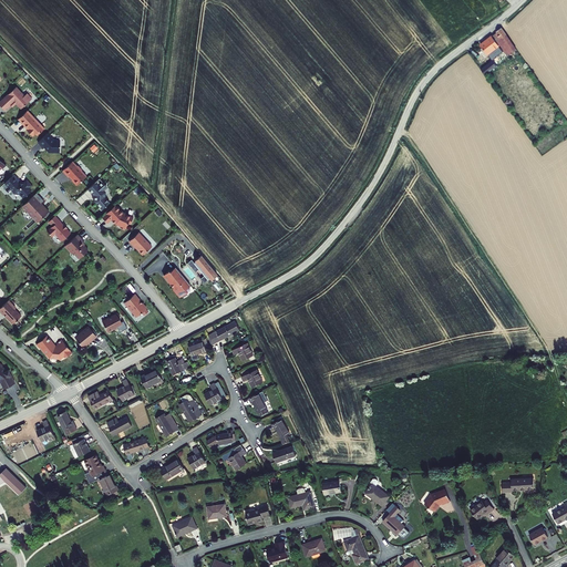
[(492,35),(480,45),(488,55),(493,52),(500,48),(500,47),(501,45),(508,57),(516,50),(502,28),(496,32),(497,33),(493,37),(492,35)]
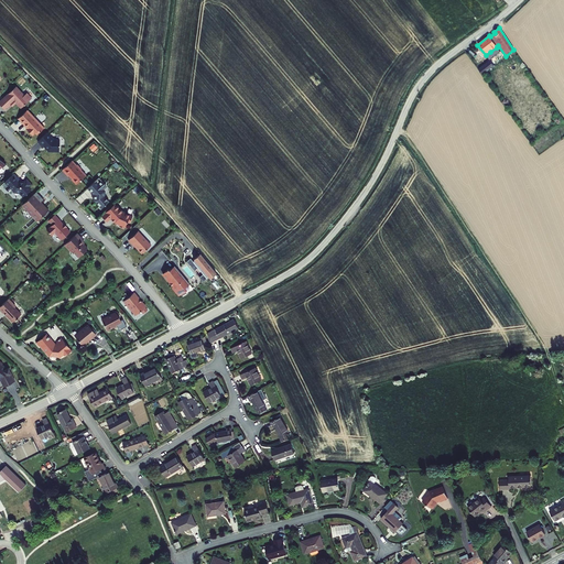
[(490,52),(486,55),(490,61),(495,66),(497,64),(491,56),(492,55),(490,52)]
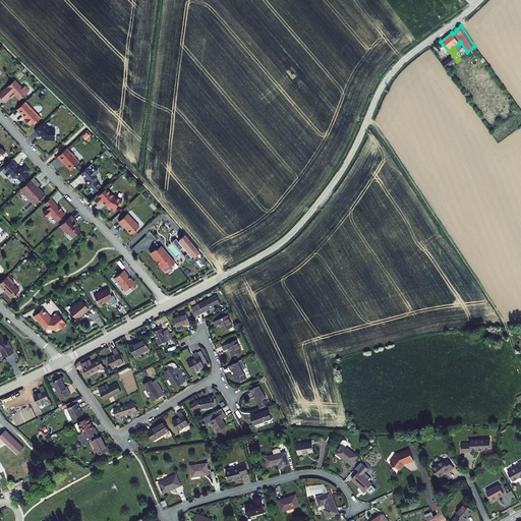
[(457,61),(453,56),(442,64),(446,69),(457,61)]
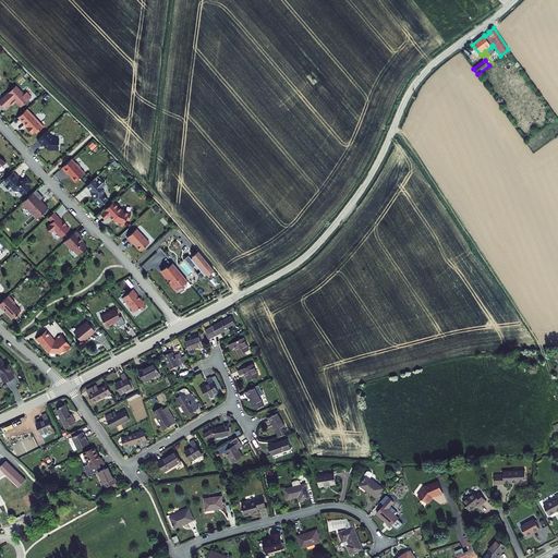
[(24,105),(35,95),(29,89),(27,92),(19,83),(1,99),(8,106),(10,104),(16,97),(19,99),(24,105)]
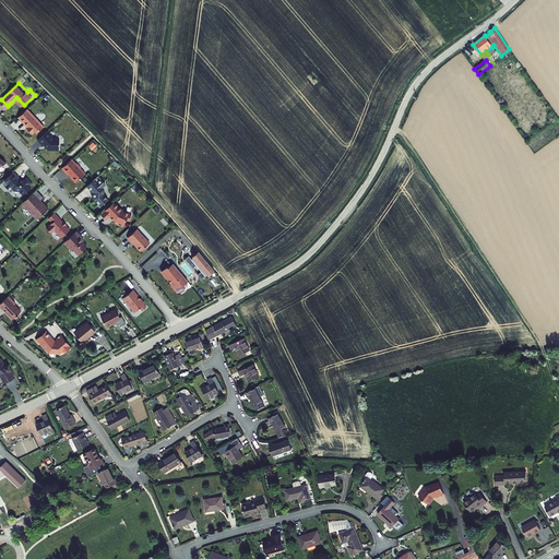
[(42,119),(37,115),(38,115),(32,107),(31,108),(28,107),(21,115),(27,121),(28,120),(31,123),(30,125),(35,131),(38,128),(39,127),(40,129),(46,123),(42,118),(42,119)]
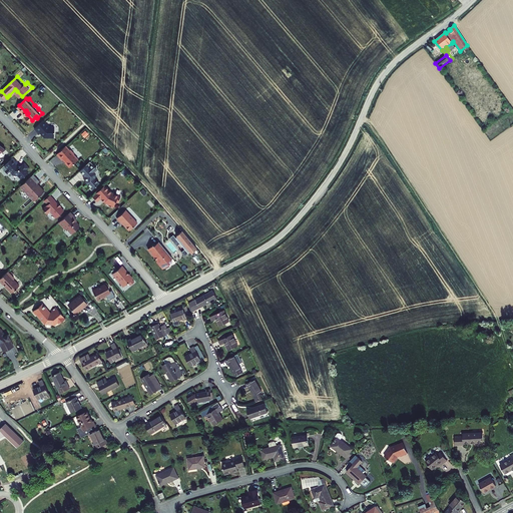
[(50,124),(48,123),(43,120),(34,129),(39,134),(44,138),(48,138),(54,139),(54,134),(53,127),(53,125),(50,124)]
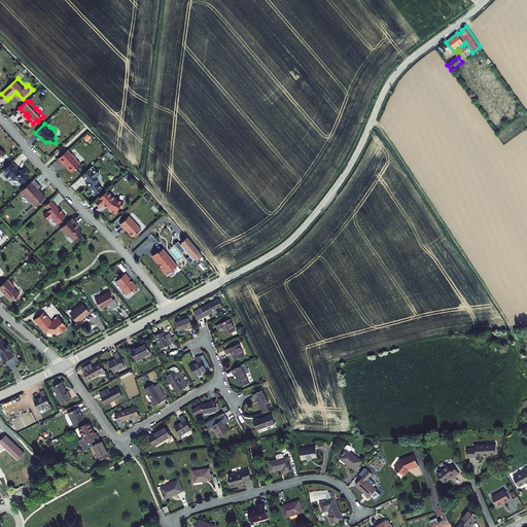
[(72,154),(68,149),(58,159),(64,165),(64,164),(67,167),(66,168),(70,172),(80,163),(76,159),(76,157),(73,153),(72,154)]
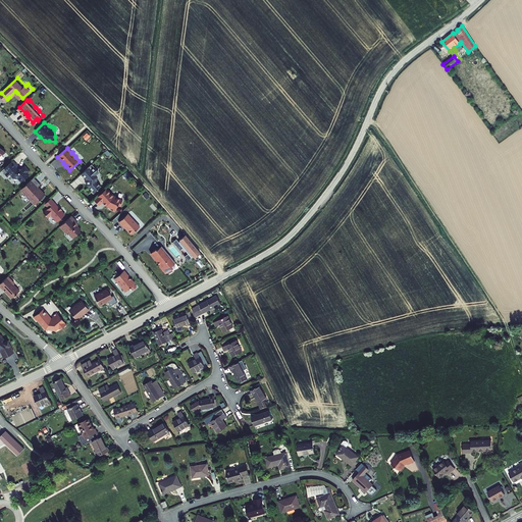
[(27,178),(20,170),(17,170),(10,162),(2,170),(10,179),(12,177),(13,178),(17,178),(20,183),(27,178)]
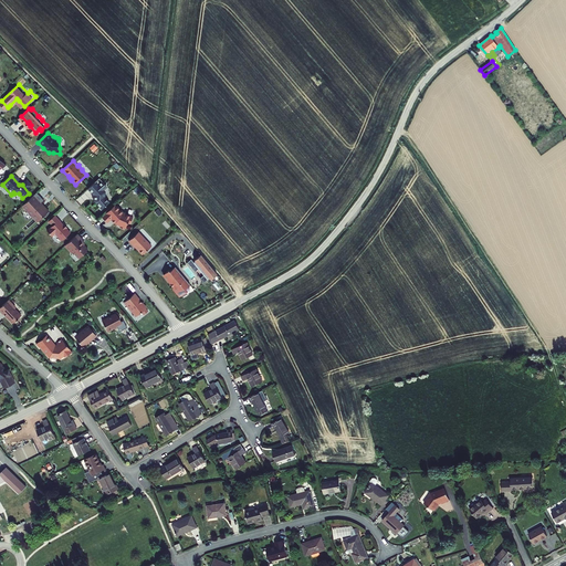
[(104,186),(101,182),(100,182),(96,180),(86,189),(93,196),(94,195),(95,200),(98,202),(97,203),(103,209),(105,207),(106,207),(107,206),(107,205),(111,201),(106,197),(104,192),(102,191),(104,188),(104,186)]
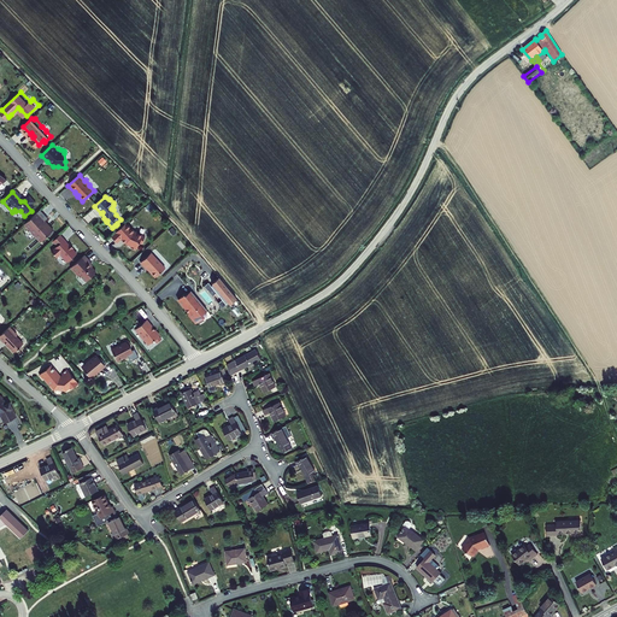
[(27,222),(43,240),(50,235),(51,236),(57,230),(48,222),(46,221),(51,217),(42,209),(27,222)]
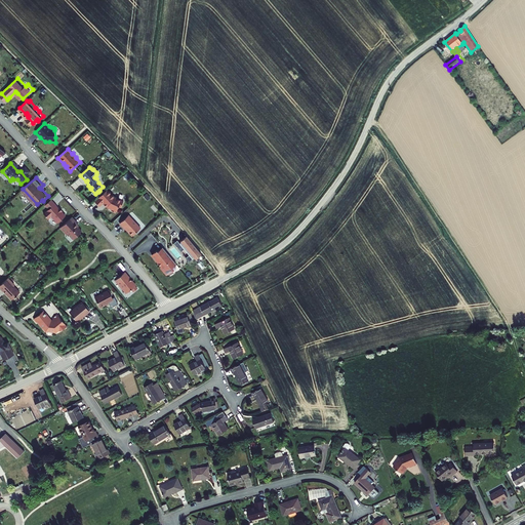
[(117,211),(119,206),(121,207),(124,201),(115,197),(108,189),(95,201),(101,206),(105,203),(108,207),(113,209),(113,210),(116,212),(117,210),(117,211)]
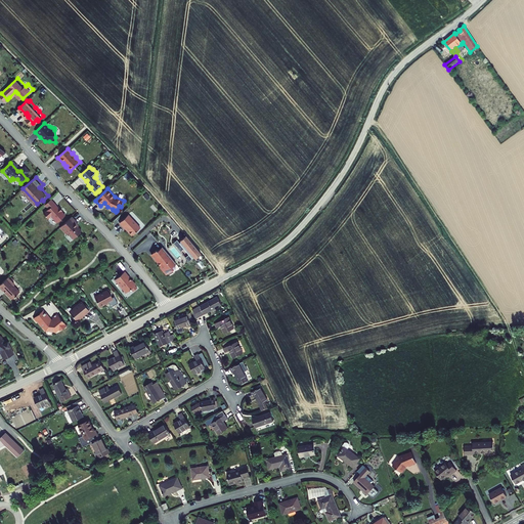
[(53,215),(56,219),(57,218),(59,221),(66,216),(67,213),(63,210),(62,211),(59,208),(60,207),(57,204),(58,204),(52,199),(47,204),(50,208),(45,213),(50,218),(53,215)]
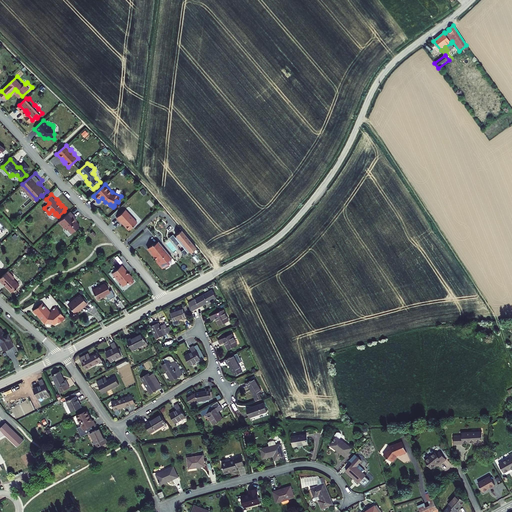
[(139,222),(127,209),(118,217),(123,222),(123,223),(124,223),(124,222),(127,224),(127,225),(131,229),(139,222)]
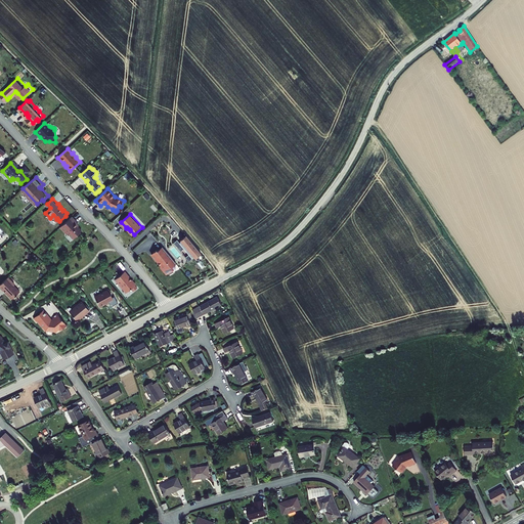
[(70,232),(75,238),(83,230),(77,223),(78,221),(73,216),(61,227),(68,232),(70,232)]
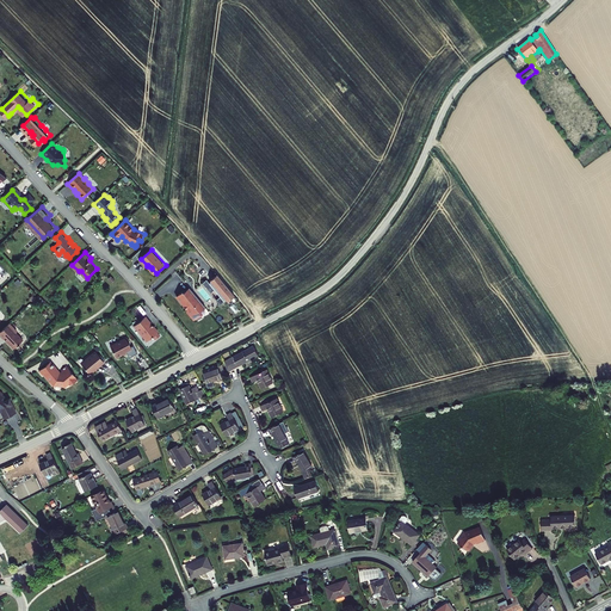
[(234,296),(217,275),(210,281),(211,282),(209,283),(207,279),(199,285),(203,288),(211,298),(217,307),(226,301),(227,302),(234,296)]
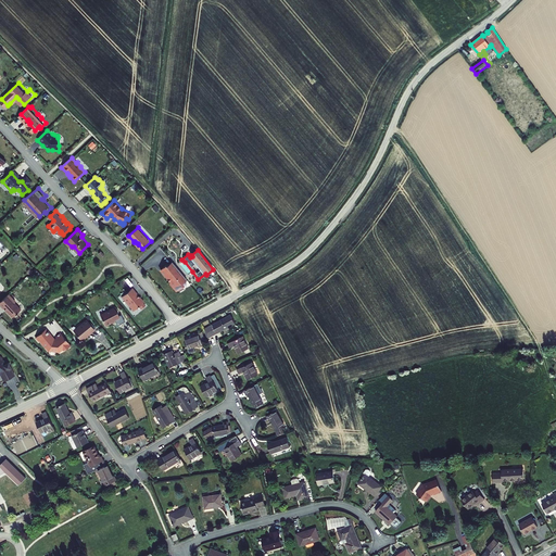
[(182,282),(189,279),(174,262),(168,266),(167,265),(162,269),(172,281),(171,282),(177,291),(185,287),(182,282)]
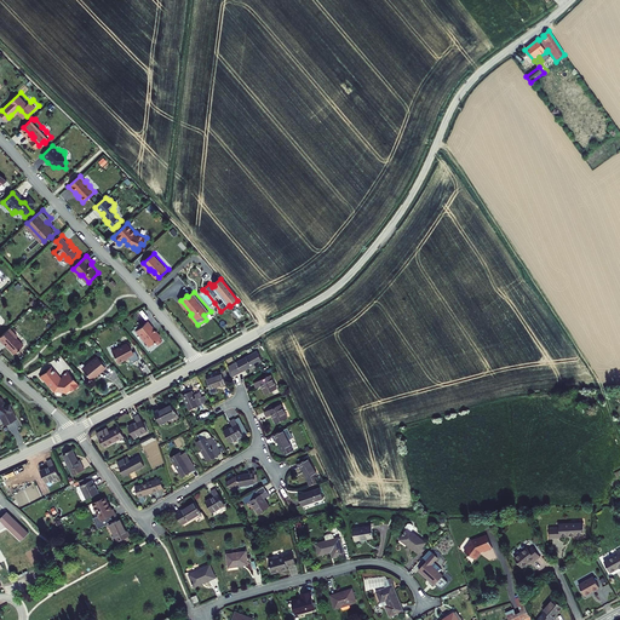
[(151,346),(156,343),(159,345),(164,342),(154,329),(149,322),(138,331),(139,333),(138,333),(143,339),(145,339),(145,342),(149,346),(151,346)]
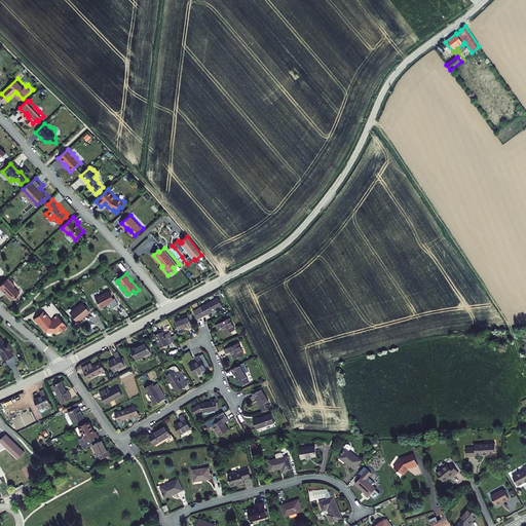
[(23,292),(17,285),(19,284),(11,276),(2,286),(6,291),(7,290),(15,298),(19,296),(21,295),(20,294),(23,292)]
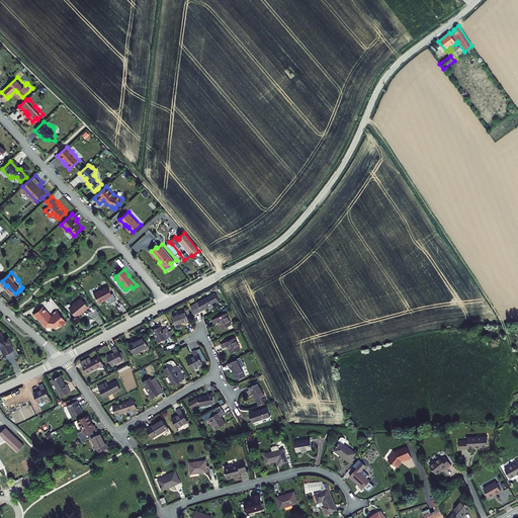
[(109,298),(109,299),(110,299),(115,296),(111,289),(108,286),(96,294),(102,305),(106,301),(106,300),(109,298)]
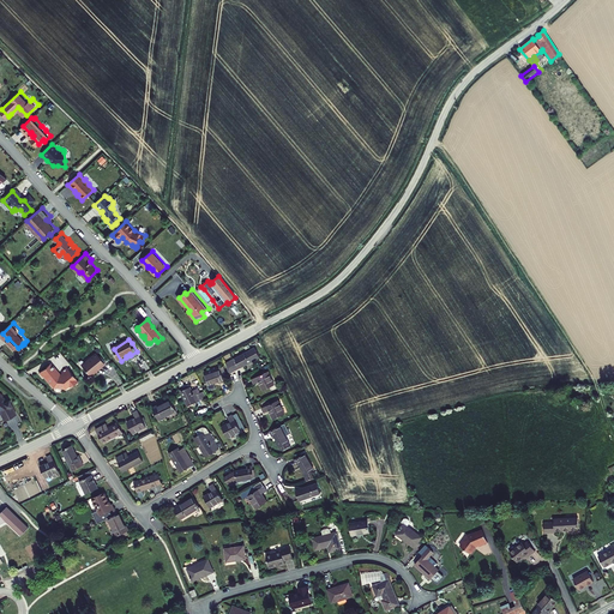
[(259,357),(254,348),(226,363),(230,372),(259,357)]
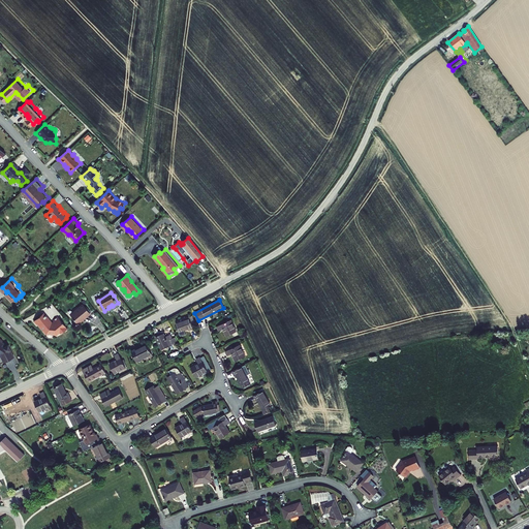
[(86,305),(73,315),(81,323),(82,322),(82,323),(85,321),(84,320),(90,316),(93,313),(86,305)]
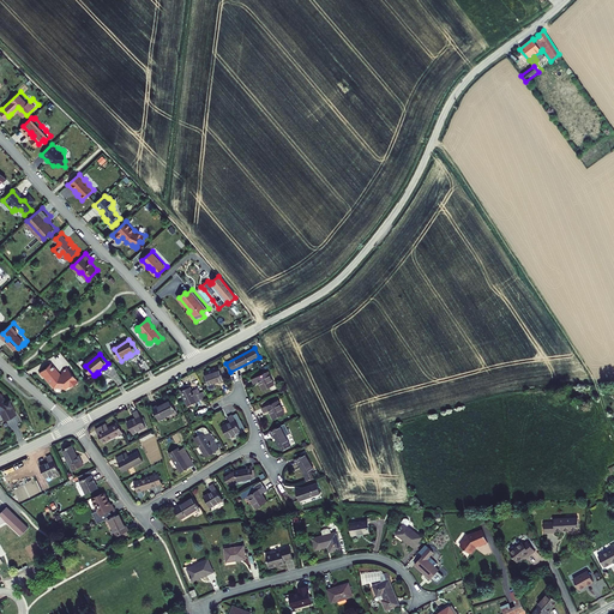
[(62,373),(62,372),(60,368),(55,362),(43,371),(47,375),(53,383),(54,383),(56,386),(68,387),(70,387),(72,385),(73,386),(82,381),(79,379),(80,379),(71,367),(66,371),(66,373),(62,373)]
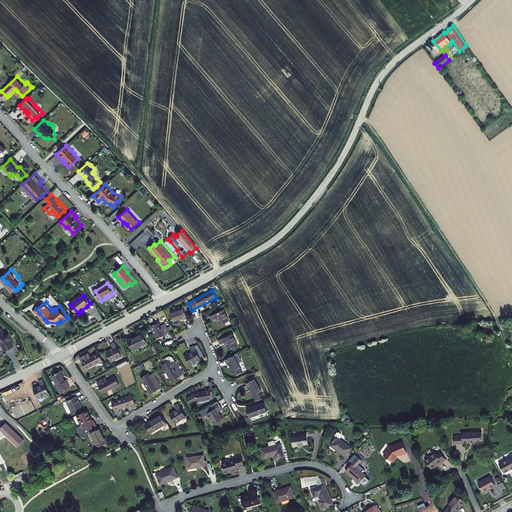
[(188,318),(187,315),(184,307),(184,306),(179,308),(180,310),(170,313),(175,325),(179,323),(178,320),(183,318),(184,320),(188,318)]
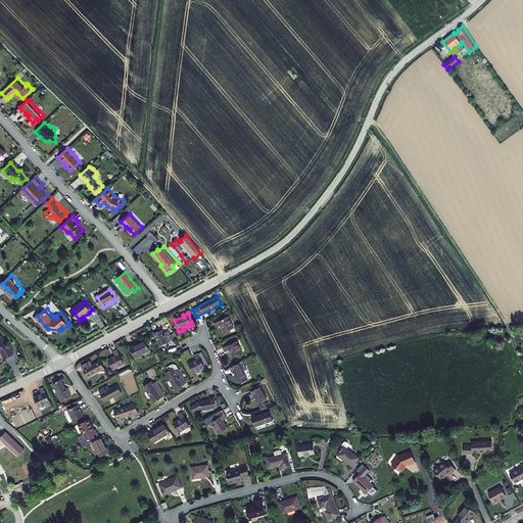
[(215,323),(217,327),(221,325),(225,332),(235,327),(229,316),(215,323)]
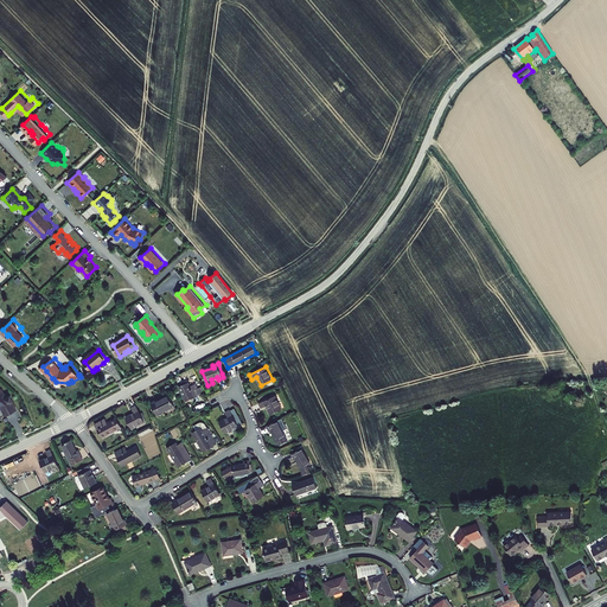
[(187,382),(178,388),(186,402),(203,394),(200,388),(197,389),(196,390),(193,385),(190,387),(187,382)]
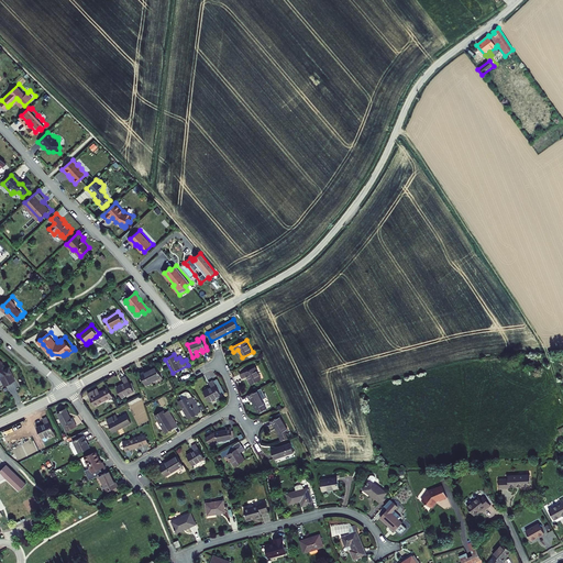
[(15,381),(9,366),(0,360),(0,379),(2,386),(15,381)]
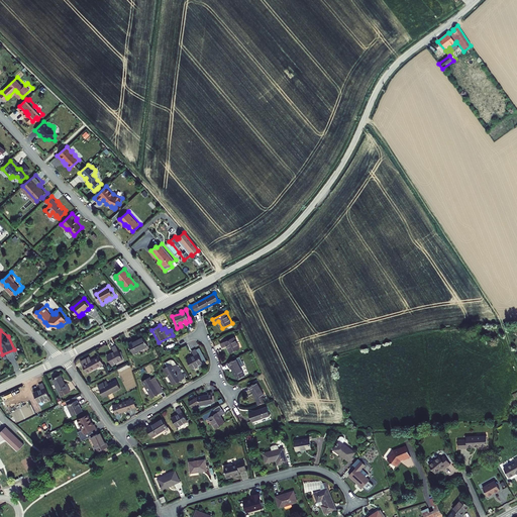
[(221,343),(223,347),(227,345),(230,352),(240,347),(234,336),(221,343)]
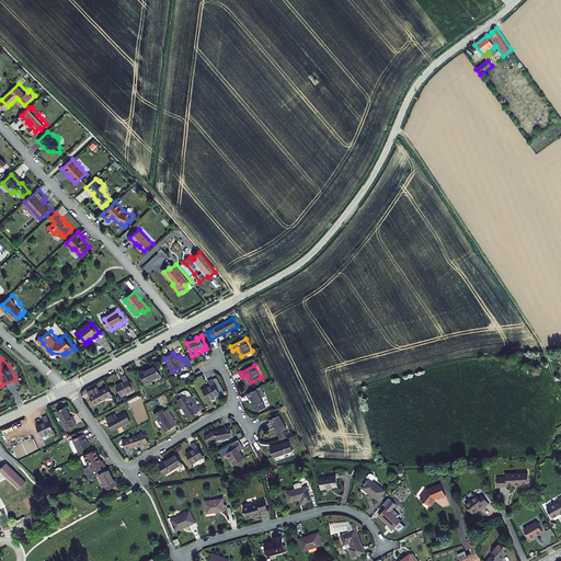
[(139,373),(145,382),(160,375),(156,366),(145,371),(144,369),(139,373)]
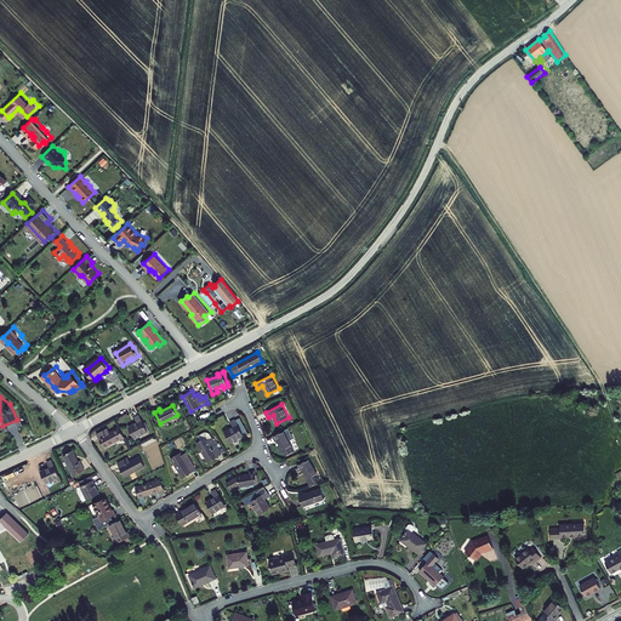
[(148,432),(140,416),(135,419),(137,423),(129,427),(135,439),(148,432)]
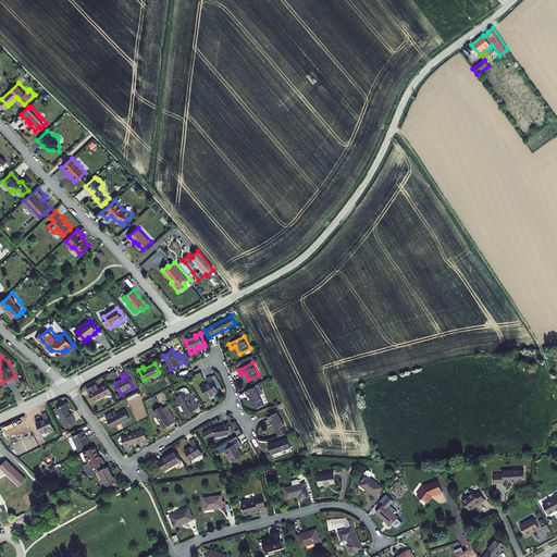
[(209,382),(201,386),(207,397),(223,388),(215,374),(208,379),(209,382)]
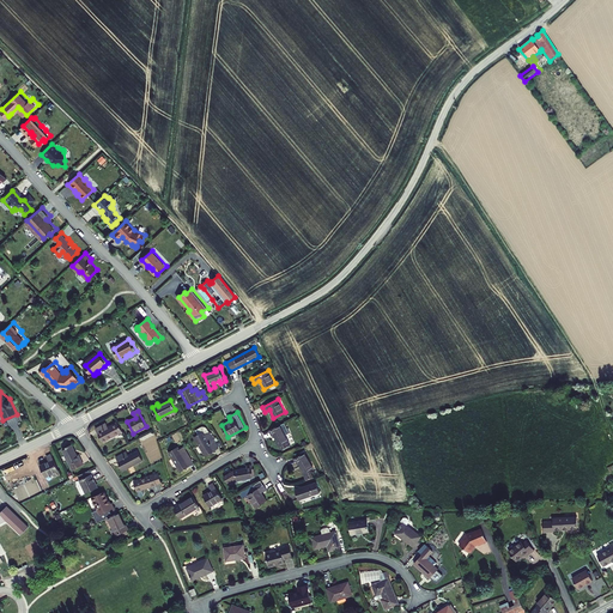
[(103,442),(122,431),(117,422),(108,426),(107,423),(96,428),(103,442)]
